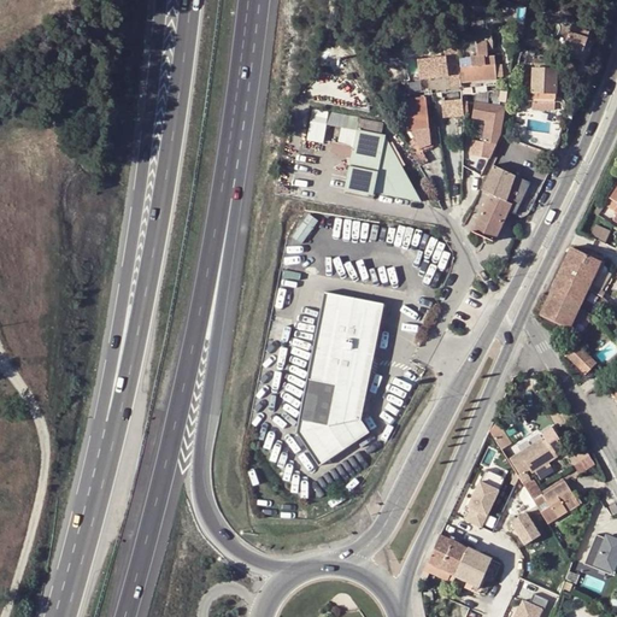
[(485,21),(471,22),(472,31),(485,30),(485,21)]
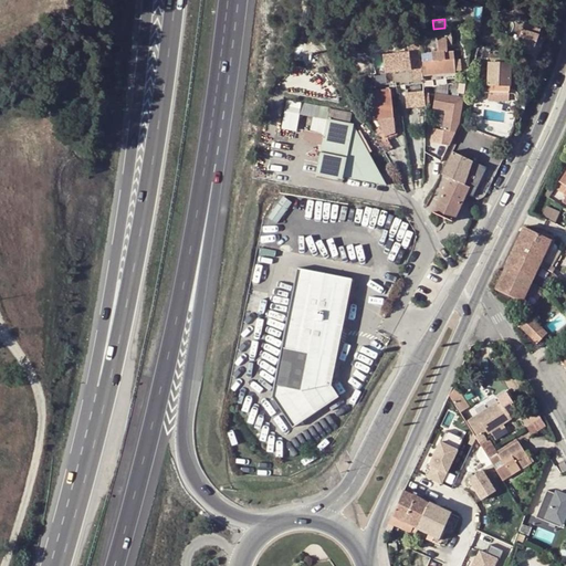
[(534,25),(526,22),(521,40),(536,44),(538,33),(533,31),(534,25)]
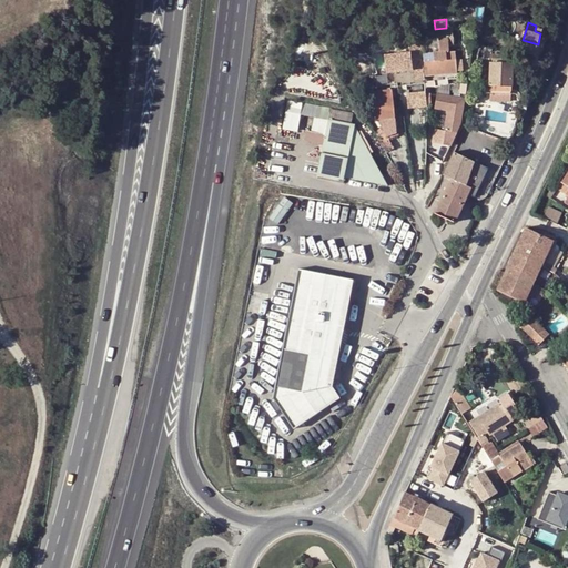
[(423,62),(424,75),(458,73),(458,71),(456,60),(456,59),(455,50),(448,51),(448,47),(454,47),(453,29),(439,30),(440,51),(433,52),(434,61),(423,62)]
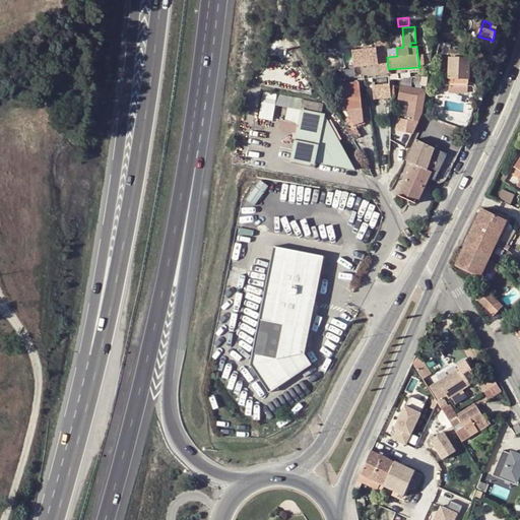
[(388,69),(387,57),(386,49),(384,39),(373,40),(374,49),(350,53),(353,68),(377,65),(378,74),(389,73),(388,69)]
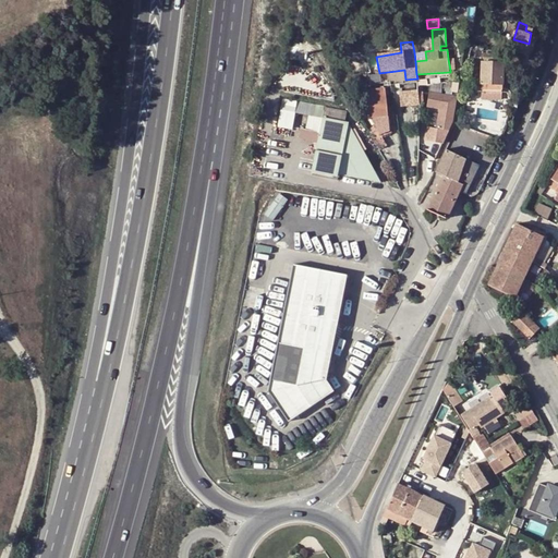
[(425,51),(414,52),(415,61),(426,60),(425,51)]
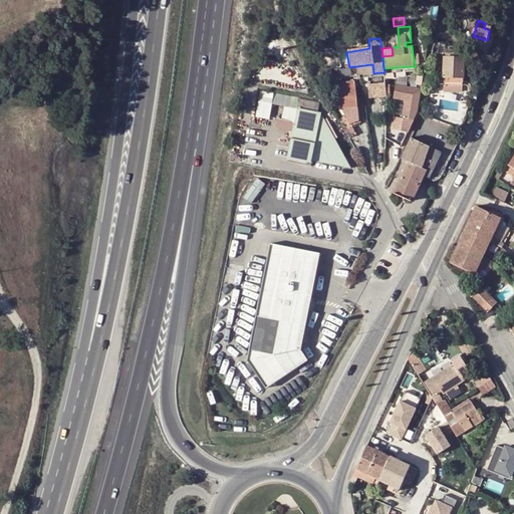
[(465,56),(444,56),(444,77),(464,77),(465,56)]
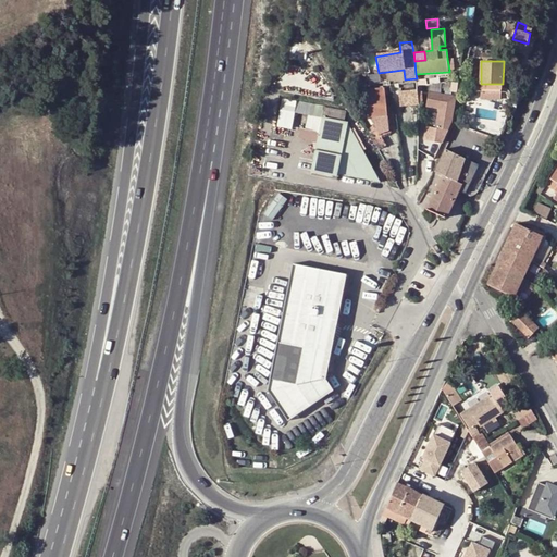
[(481,84),(480,99),(502,100),(503,84),(481,84)]
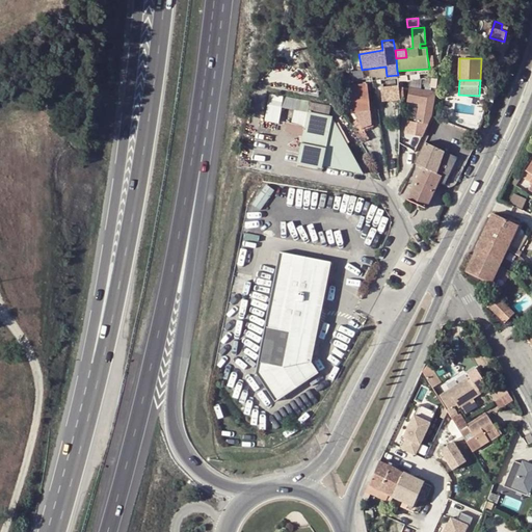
[(349,122),(362,142),(368,138),(362,129),(371,125),(367,84),(351,85),(352,94),(349,95),(350,108),(355,117),(349,122)]
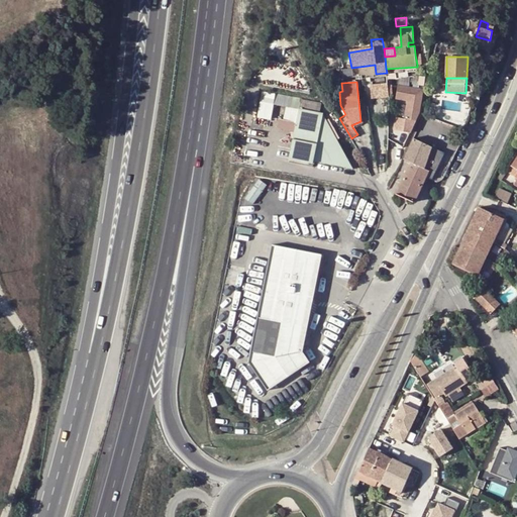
[(374,83),(375,97),(394,96),(393,82),(374,83)]
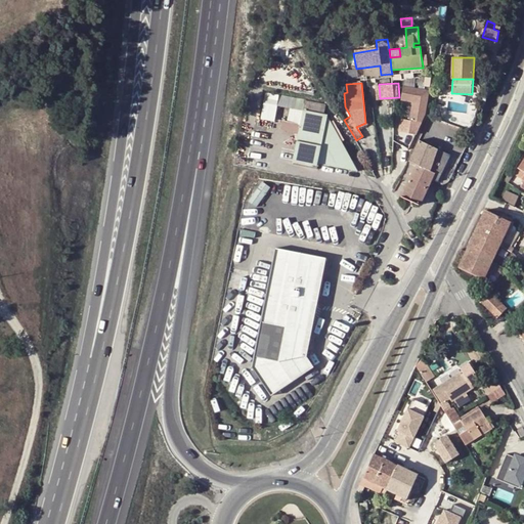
[(429,91),(403,86),(401,98),(413,101),(410,120),(401,118),(399,130),(416,134),(424,115),(429,91)]
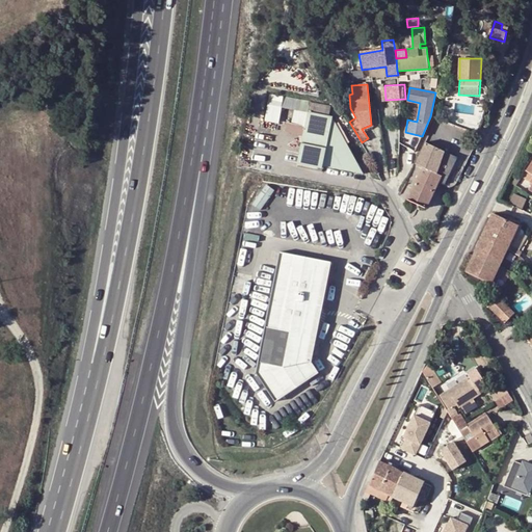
[(308,107),(309,103),(310,101),(270,94),(265,121),(277,123),(281,107),(294,109),(291,124),(304,126),(308,111),(310,111),(311,107),(308,107)]
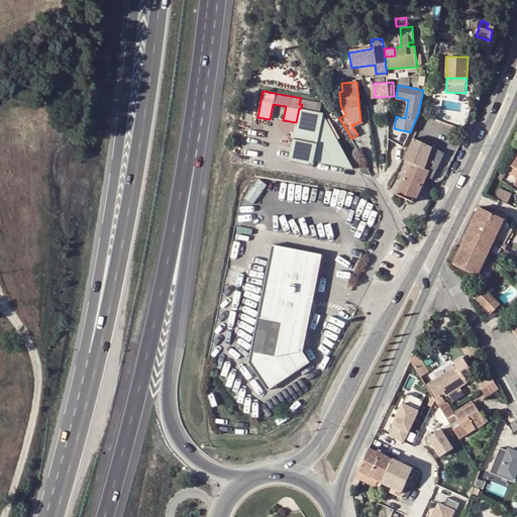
[(302,104),(301,108),(320,111),(321,103),(300,100),(299,104),(302,104)]
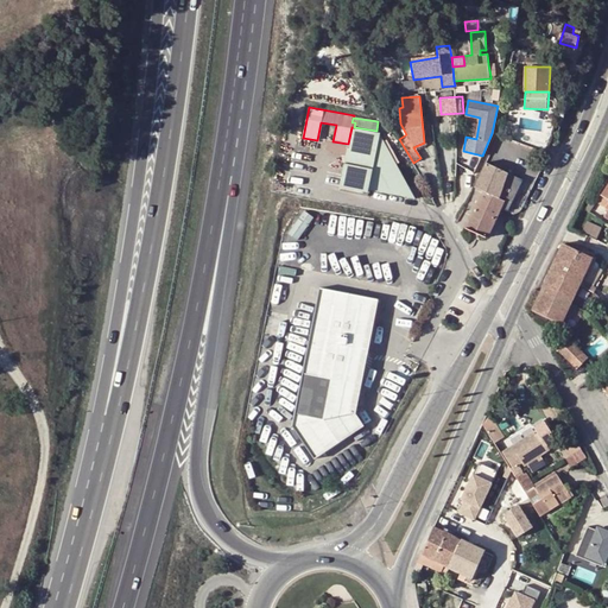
[(348,144),(341,187),(369,191),(371,189),(417,196),(379,132),(377,131),(354,127),(352,127),(348,144)]
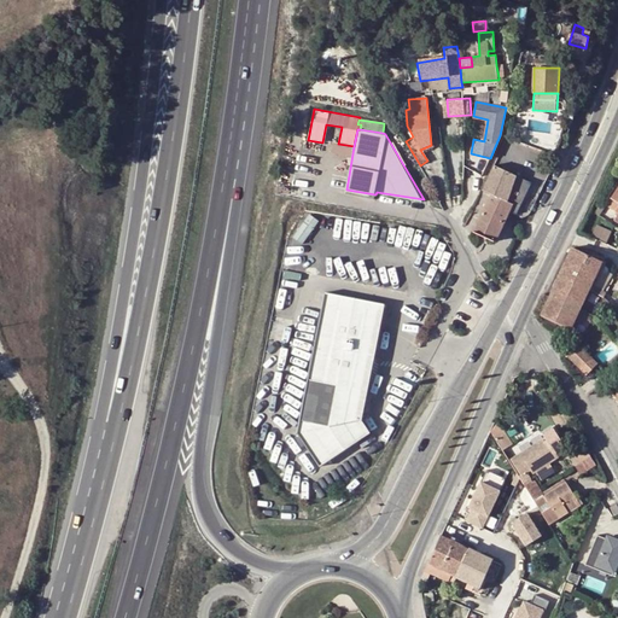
[(535,185),(501,169),(493,165),(482,188),(490,193),(472,232),(494,243),(508,211),(519,216),(535,185)]
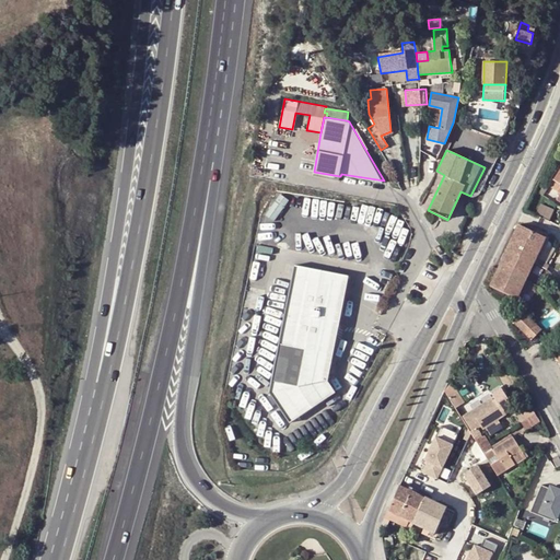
[(559,167),(549,186),(559,194),(559,167)]
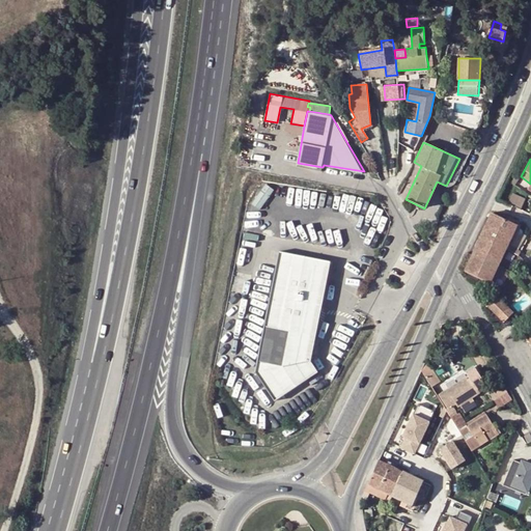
[(511,194),(507,203),(520,208),(524,199),(511,194)]
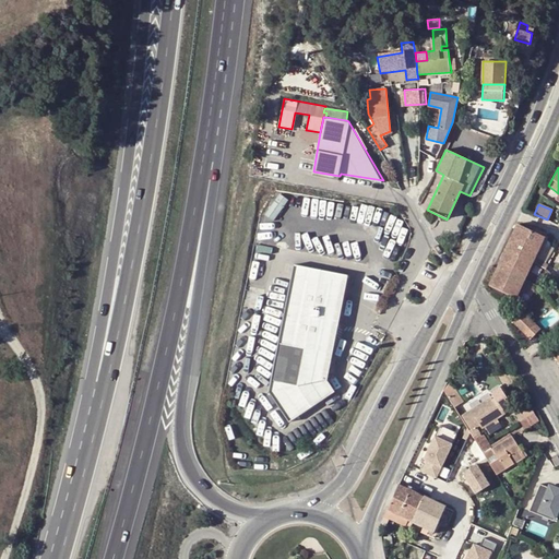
[(532,232),(518,224),(506,249),(533,262),(534,258),(537,252),(544,237),(532,232)]
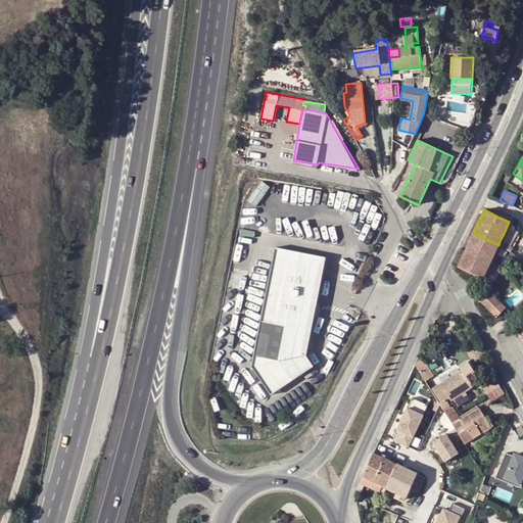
[(251,214),(242,211),(240,225),(249,227),(251,214)]
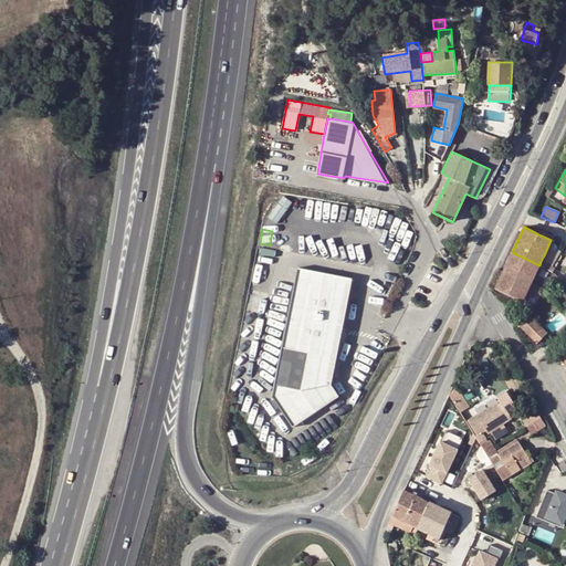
[(541,231),(538,234),(551,240),(553,237),(541,231)]
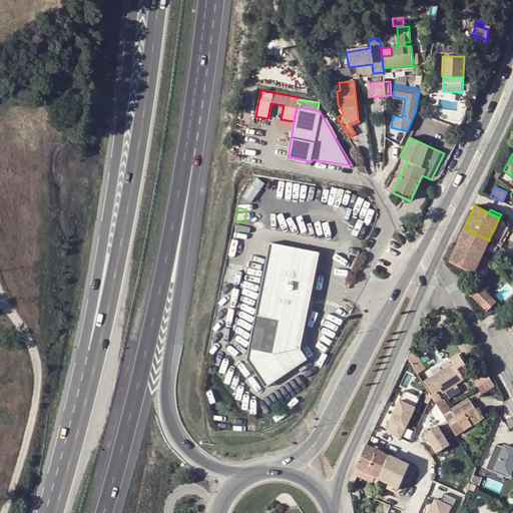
[(503,218),(499,217),(493,231),(497,232),(503,218)]
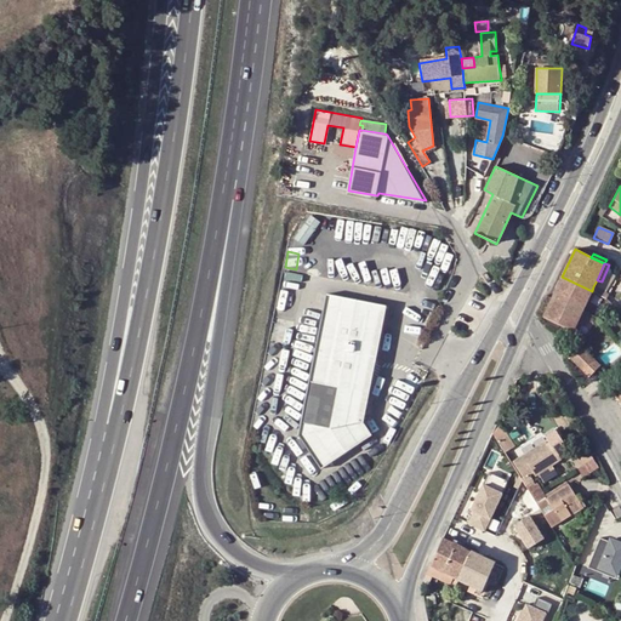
[(562,277),(545,317),(574,330),(591,294),(592,291),(562,277)]
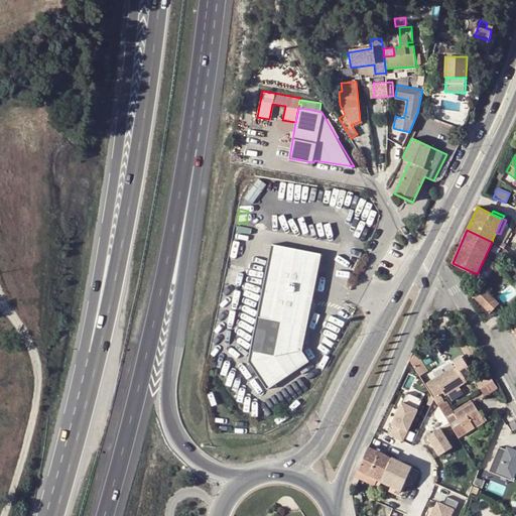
[(493,238),(492,242),(504,249),(506,245),(493,238)]
